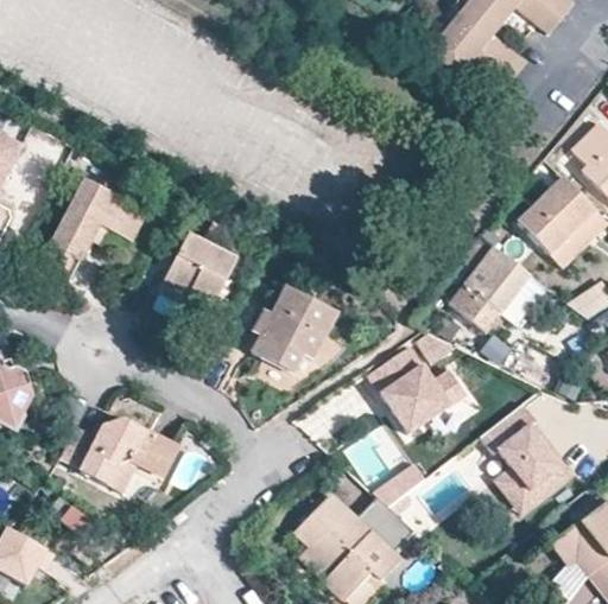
[(455,0),(454,4),(457,11),(437,37),(431,35),(426,36),(423,37),(415,48),(455,80),(463,69),(467,64),(496,88),(520,57),(492,35),(494,31),(512,10),(514,6),(544,29),(568,0),(455,0)]
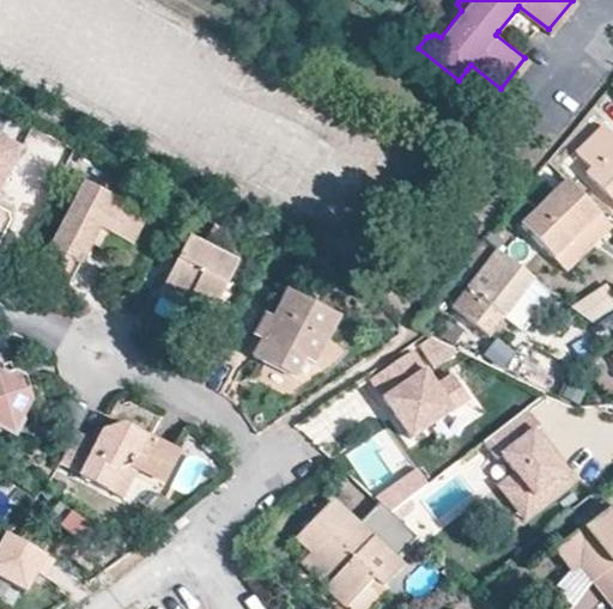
[(553,34),(578,2),(575,0),(572,0),(548,29),(553,34)]
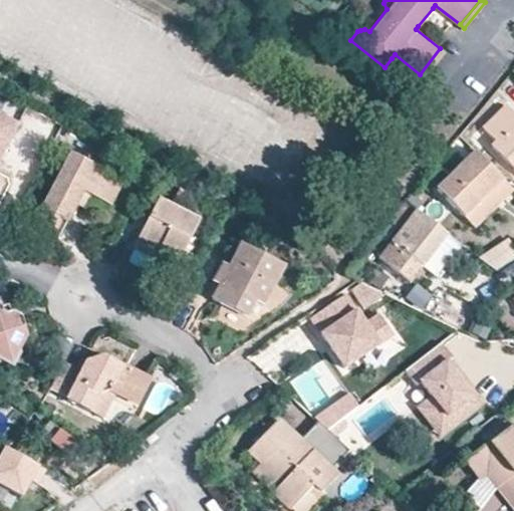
[(424,77),(444,52),(440,48),(420,74),(424,77)]
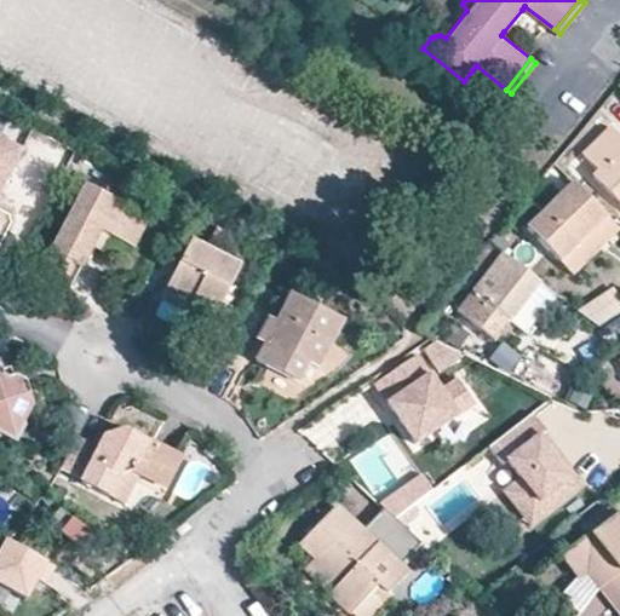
[(619,131),(612,124),(583,151),(598,167),(592,173),(619,201),(619,131)]
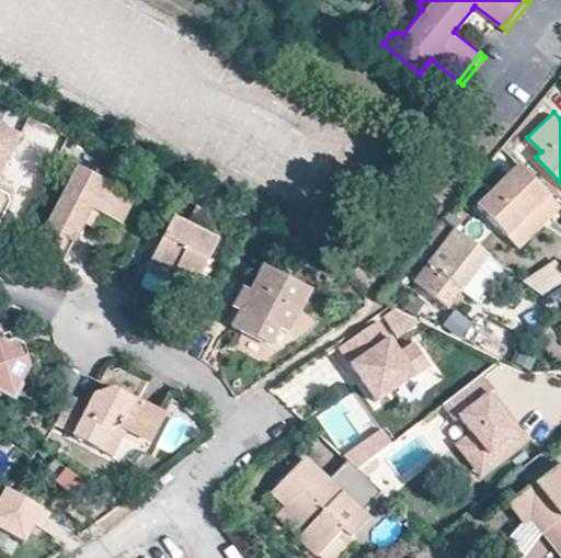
[(0,169),(19,134),(0,124),(0,169)]
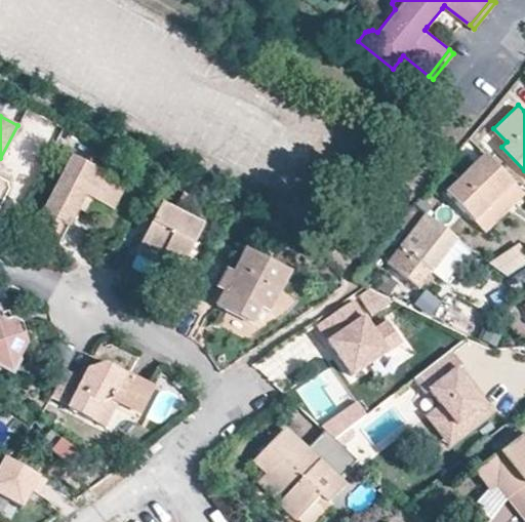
[(524,193),(485,153),(446,191),(475,219),(500,195),(511,205),(524,193)]
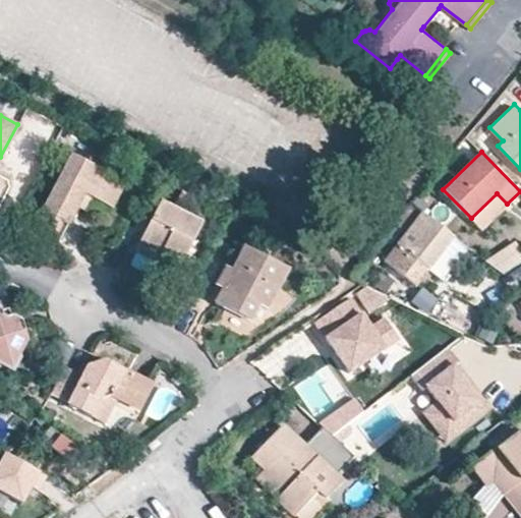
[(111,206),(124,180),(72,153),(33,228),(58,241),(77,204),(83,191),(111,206)]
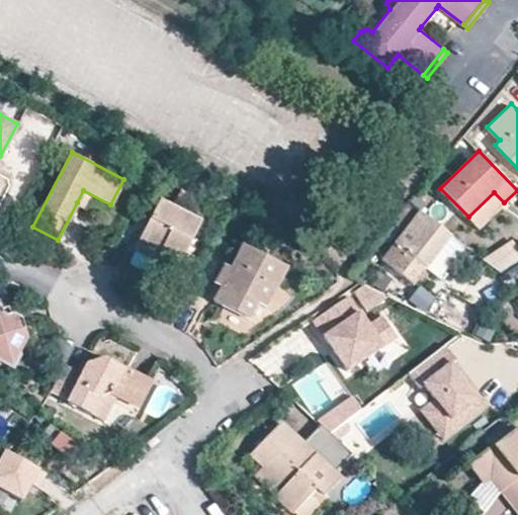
[(110,204),(83,190),(77,202),(104,216),(110,204)]
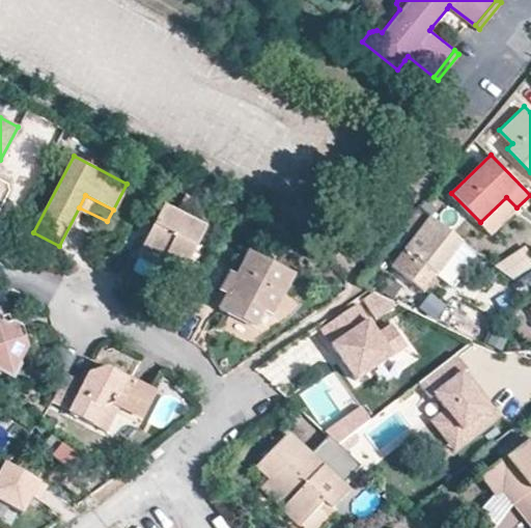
[(516,207),(506,197),(480,222),(491,233),(516,207)]
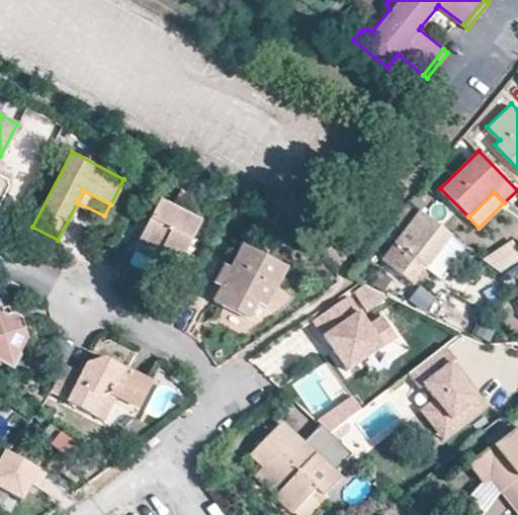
[(177,267),(201,221),(159,198),(134,247),(155,258),(156,256),(177,267)]
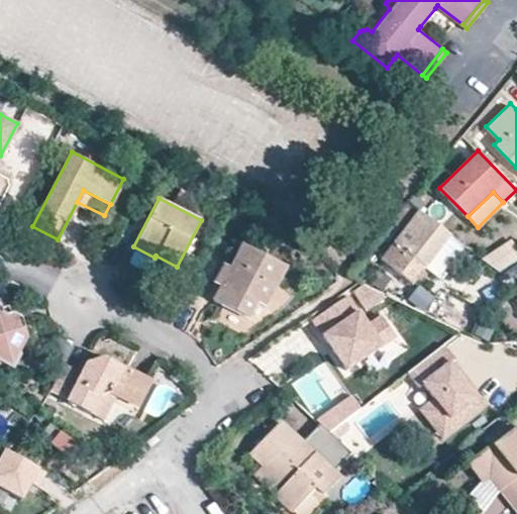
[(449,234),(450,233),(418,208),(407,199),(391,219),(404,229),(381,258),(412,282),(449,234)]
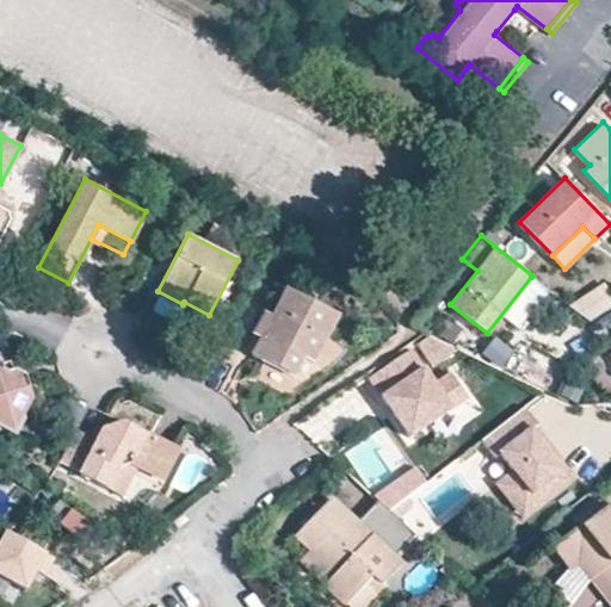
[(514,322),(543,285),(531,277),(504,314),(514,322)]
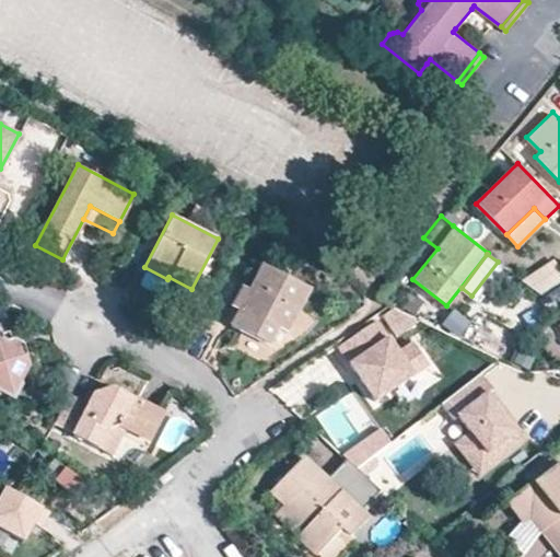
[(534,296),(559,280),(559,273),(552,259),(523,275),(534,296)]
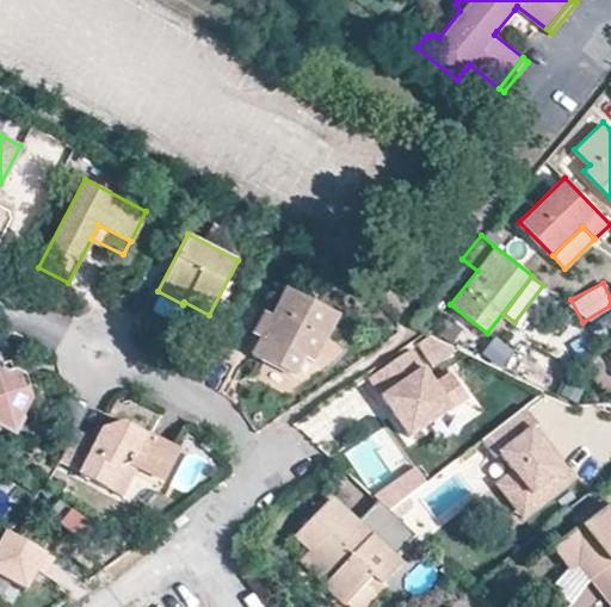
[(313,360),(339,313),(287,285),(272,314),(260,336),(252,353),(295,375),(304,357),(313,360)]
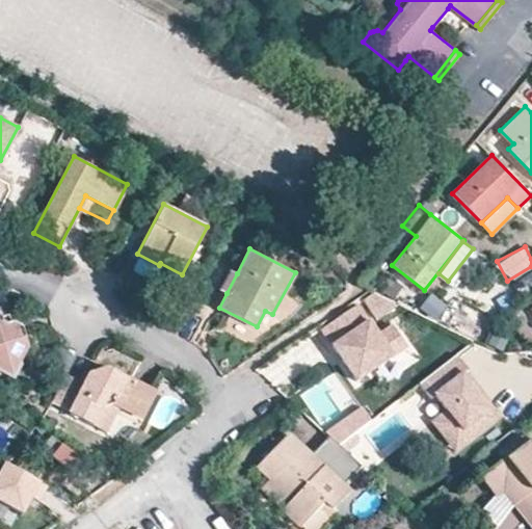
[(227,293),(237,273),(231,270),(220,290),(227,293)]
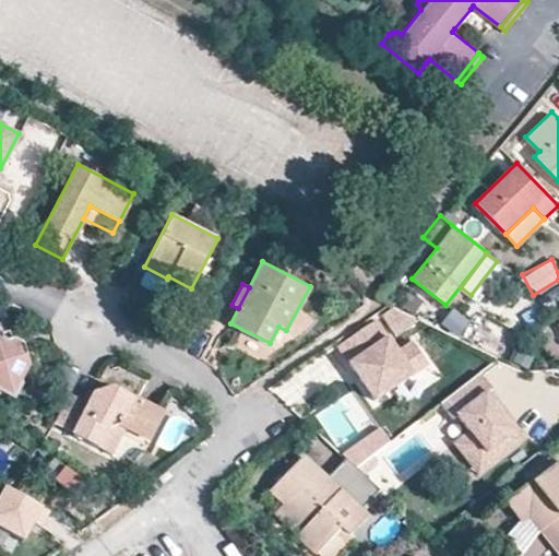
[(418,319),(394,307),(385,314),(400,332),(418,319)]
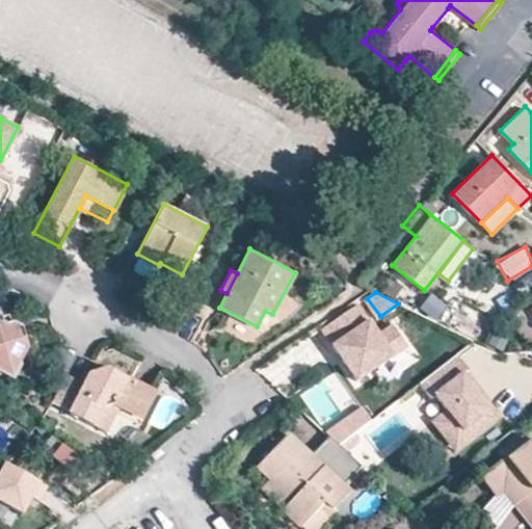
[(437,320),(448,305),(429,293),(419,308),(437,320)]
